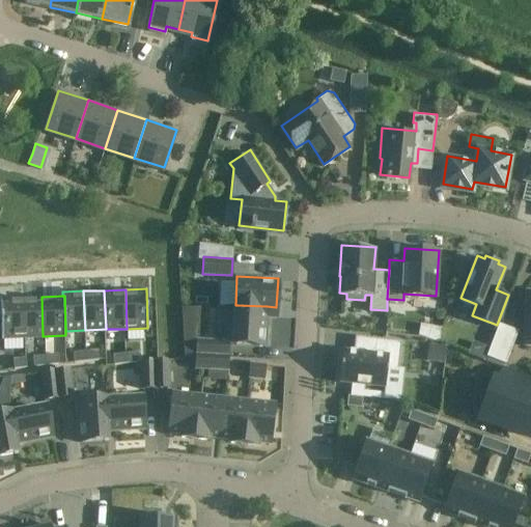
[(42,297),(21,298),(22,336),(43,336),(42,297)]
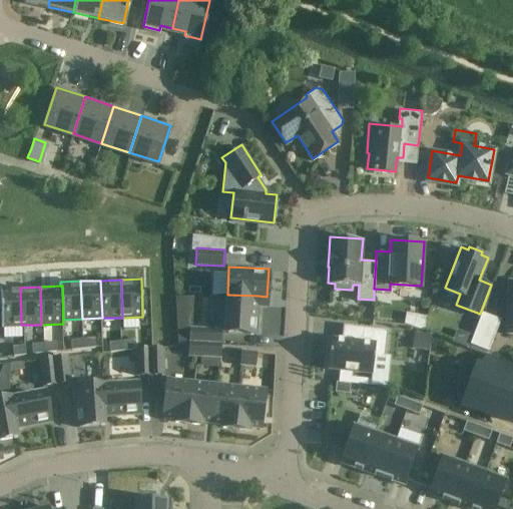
[(20,288),(0,288),(0,297),(1,326),(21,325),(20,288)]
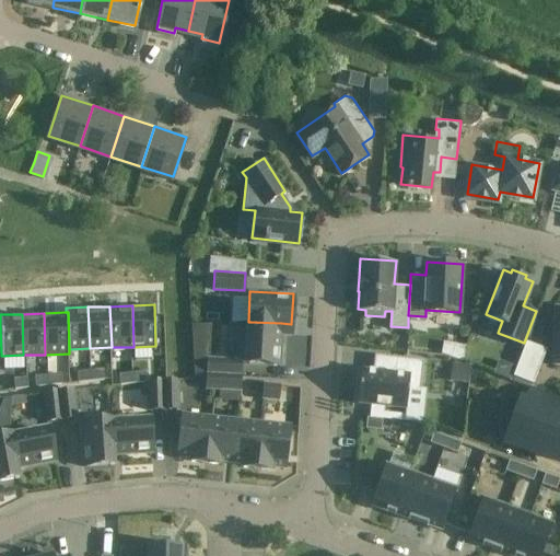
[(210,321),(190,322),(194,373),(206,372),(223,372),(241,373),(242,358),(209,356),(210,321)]
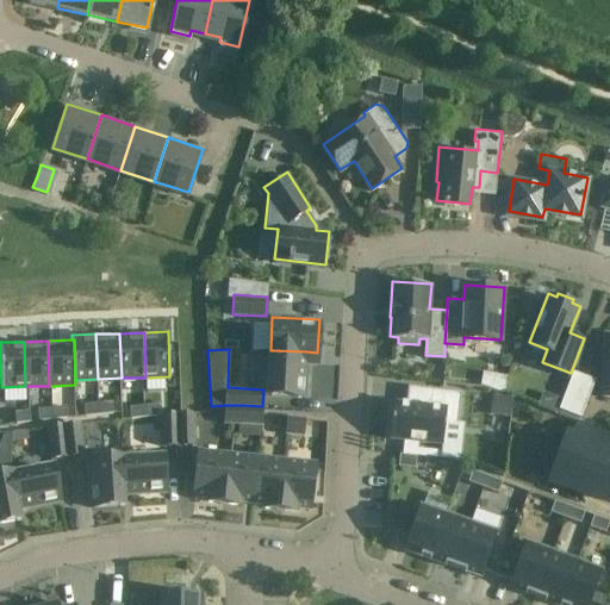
[(273,350),(271,392),(304,394),(306,351),(273,350)]
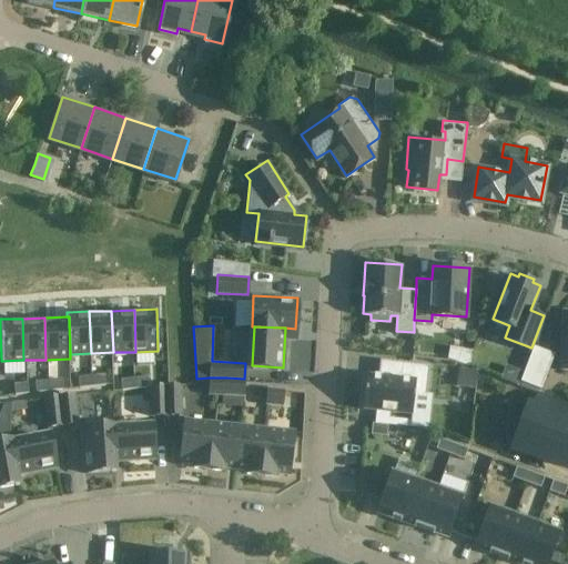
[(540,386),(553,353),(534,345),(521,379),(537,385),(540,386)]
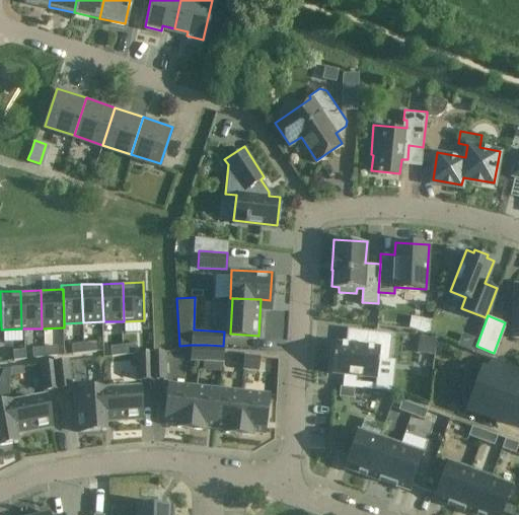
[(458,343),(471,347),(476,332),(463,326),(458,343)]
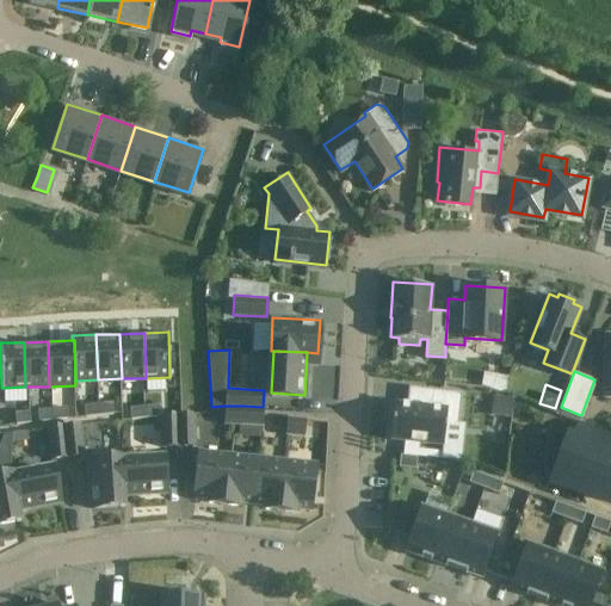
[(390,437),(443,443),(445,419),(457,420),(460,391),(429,388),(426,406),(395,402),(390,437)]
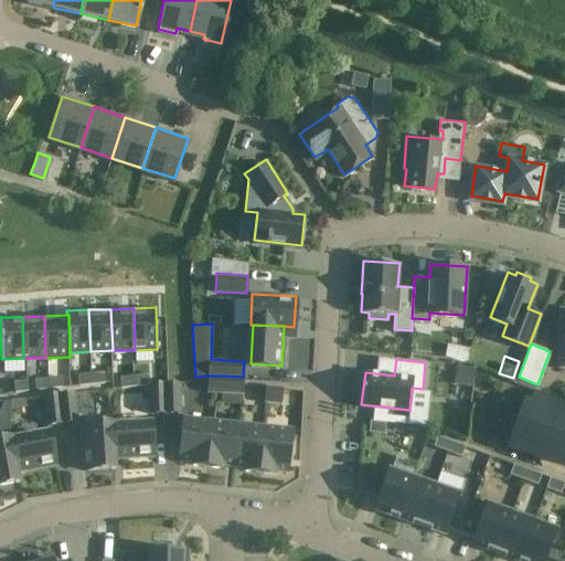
[(104,370),(91,371),(92,382),(105,380),(104,370)]
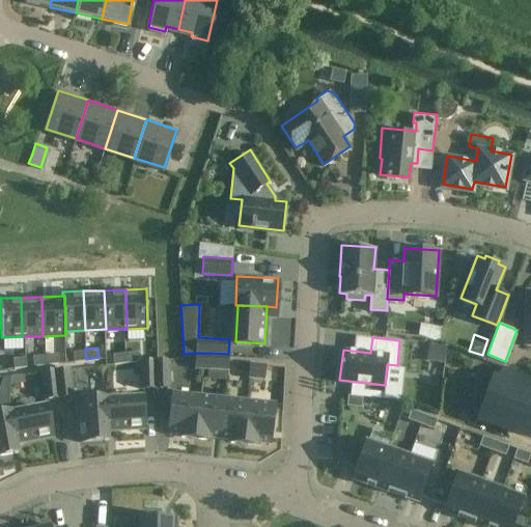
[(85,349),(73,350),(74,360),(86,359),(85,349)]
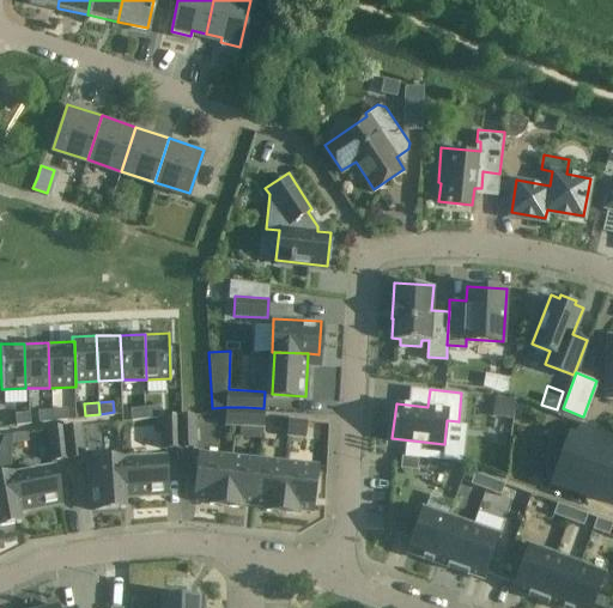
[(158,403),(145,405),(146,417),(159,415),(158,403)]
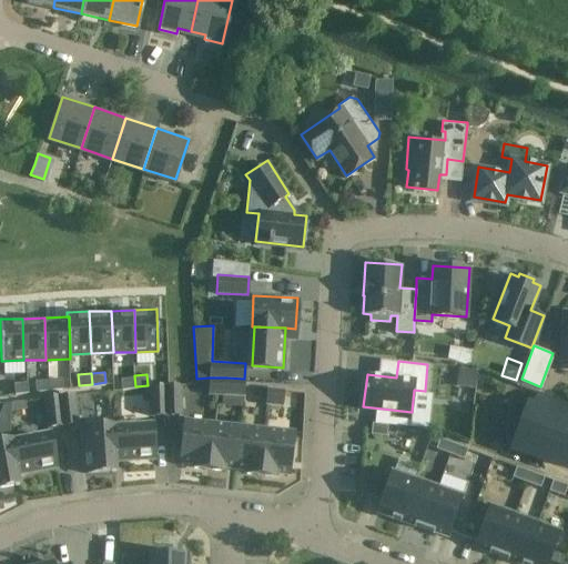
[(134,375),(121,378),(122,388),(135,386),(134,375)]
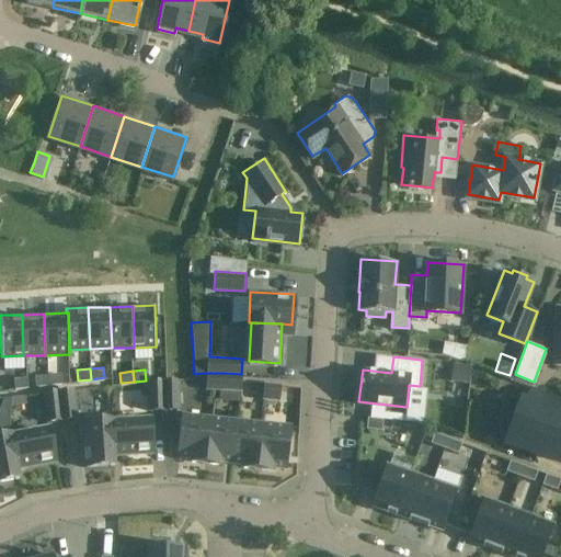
[(60,372),(47,373),(48,384),(61,383),(60,372)]
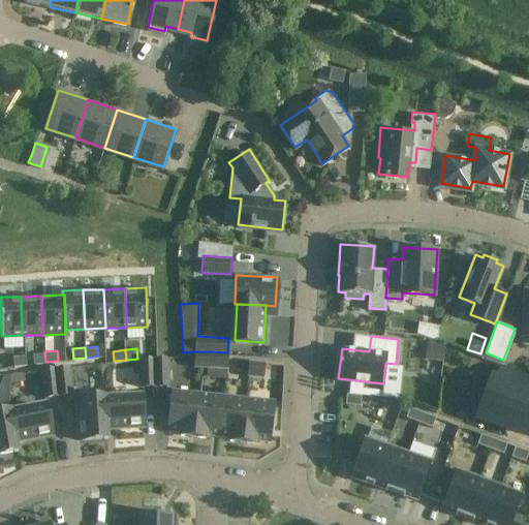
[(44,351),(32,353),(33,363),(45,362),(44,351)]
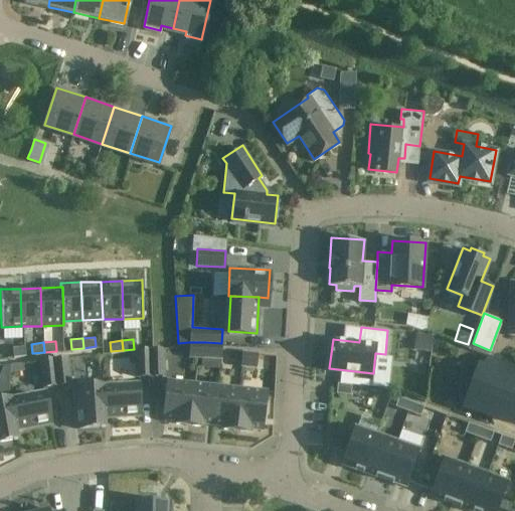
[(188,357),(204,358),(205,342),(189,342),(188,357)]
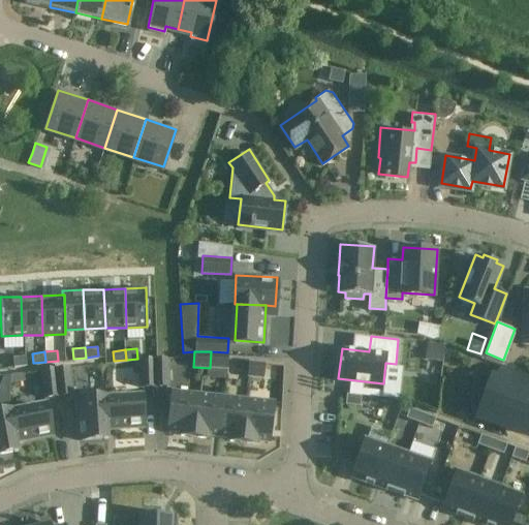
[(211,351),(210,368),(226,368),(227,352),(211,351)]
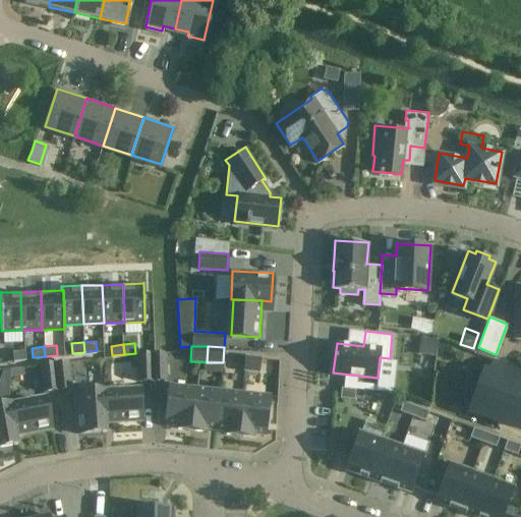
[(478,347),(476,352),(491,357),(493,353),(478,347)]
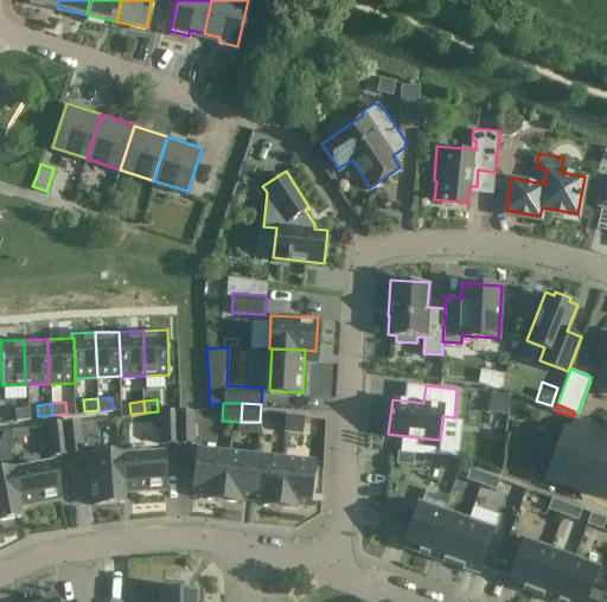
[(29,405),(14,408),(16,418),(30,417),(29,405)]
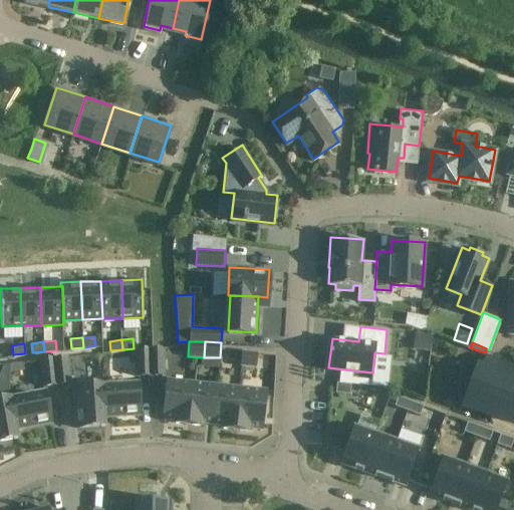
[(150,375),(150,347),(135,347),(136,375),(150,375)]
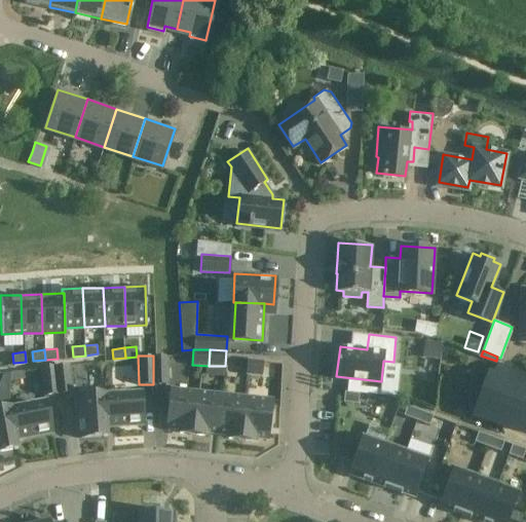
[(167,356),(153,356),(153,384),(168,384),(167,356)]
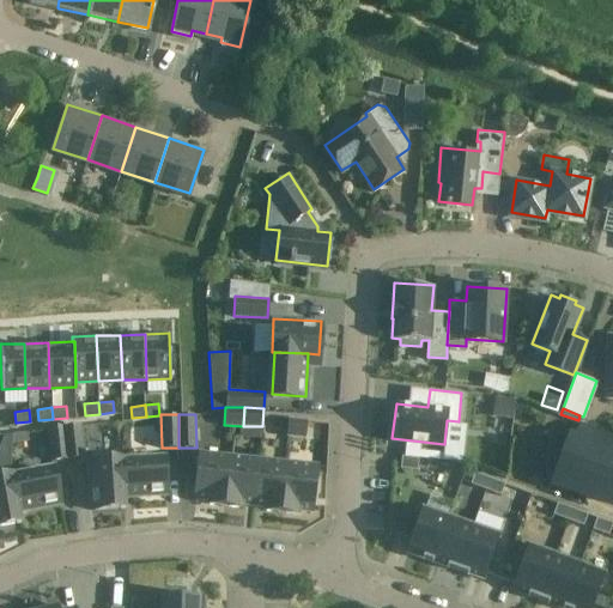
[(287,435),(305,437),(307,418),(289,415),(287,435)]
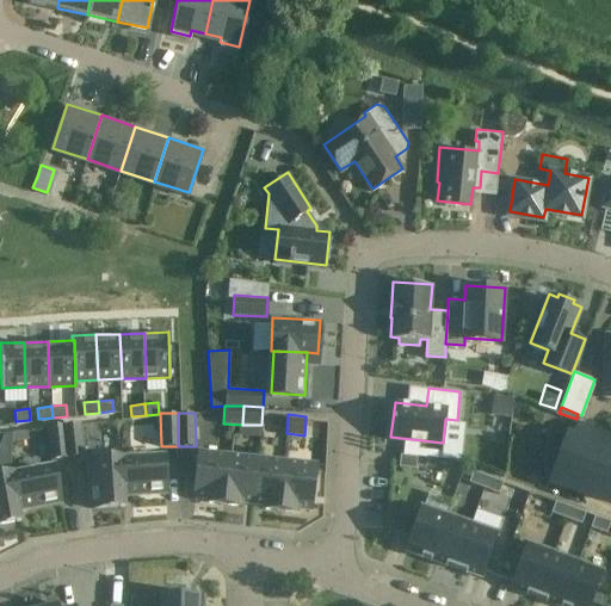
[(567,436),(551,476),(573,484),(573,486),(578,487),(578,486),(610,498),(610,432),(579,421),(573,438),(567,436)]
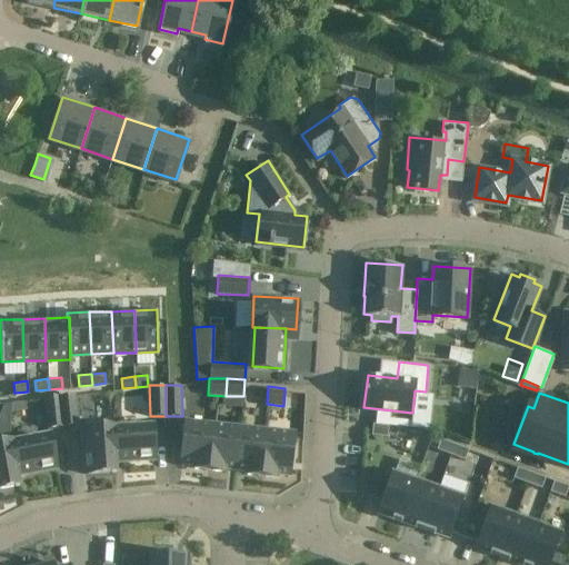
[(76,394),(59,395),(62,425),(78,424),(76,394)]
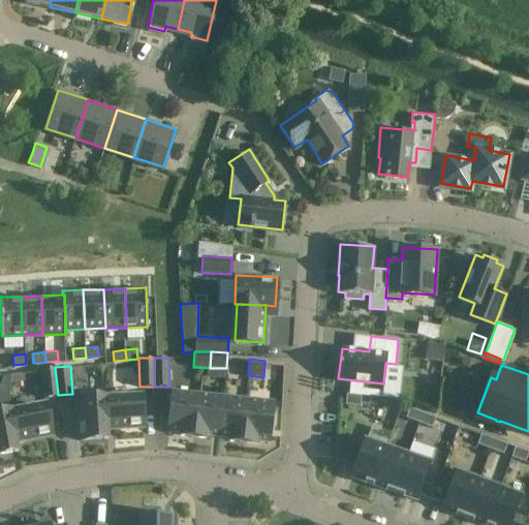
[(58,395),(55,367),(39,368),(42,396),(58,395)]
